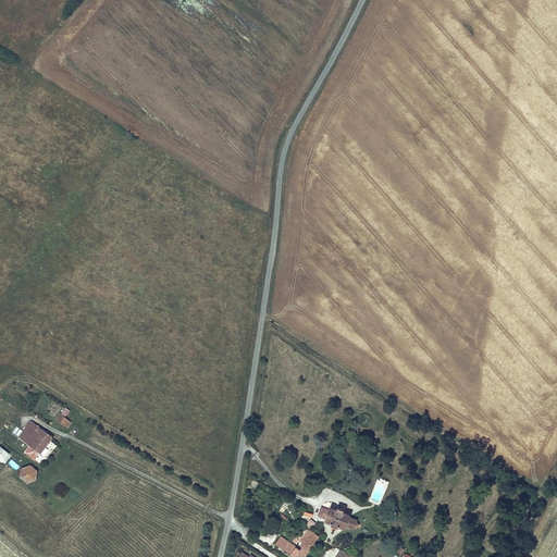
[(60,415),(57,419),(67,428),(71,422),(60,415)]
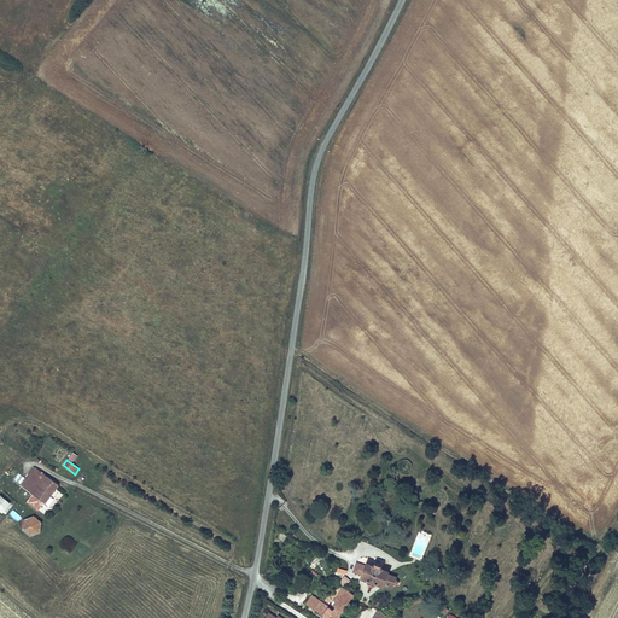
[(29,481),(24,488),(28,491),(42,472),(38,470),(29,481)]
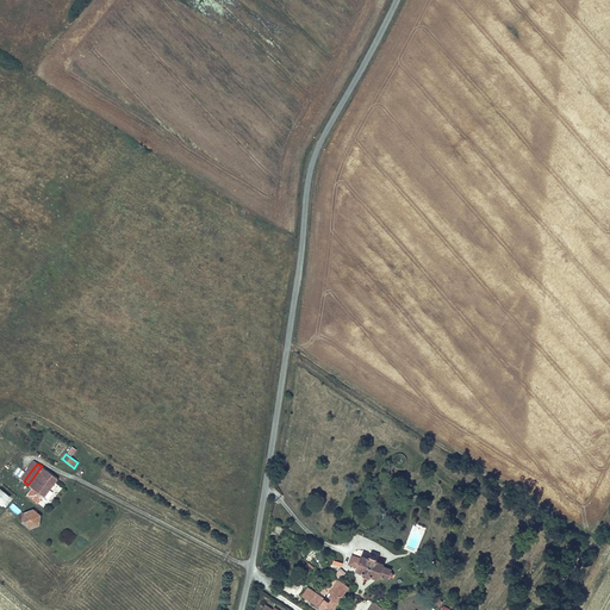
[(42,466),(27,485),(44,496),(57,478),(42,466)]
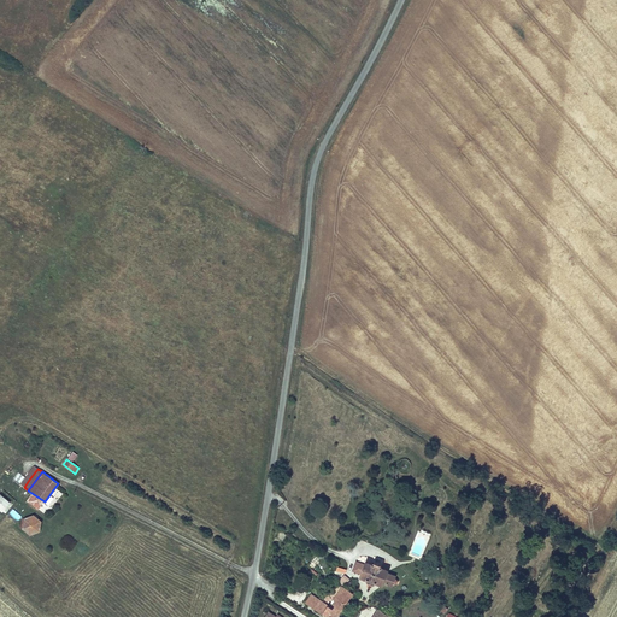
[(0,494),(0,509),(3,511),(10,503),(0,494)]
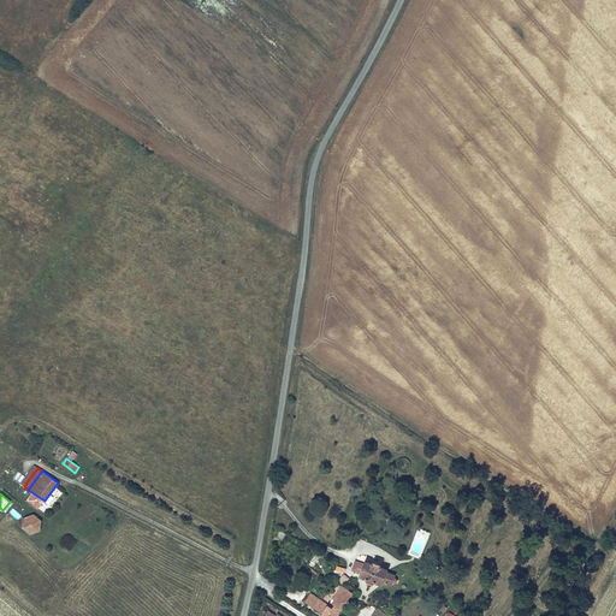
[(31,497),(29,501),(39,508),(41,504),(31,497)]
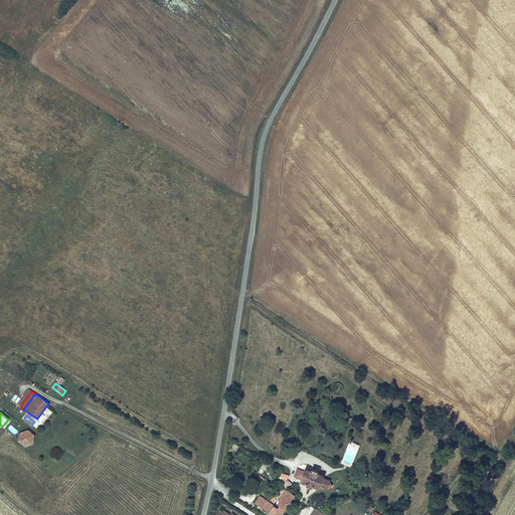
[(11,424),(8,428),(15,435),(18,431),(11,424)]
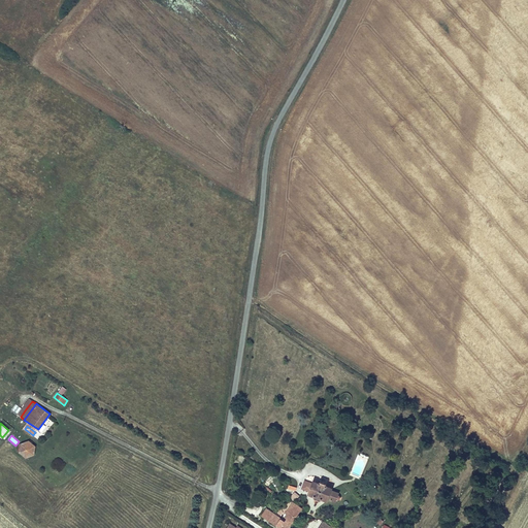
[(21,443),(20,453),(26,458),(34,455),(35,447),(29,441),(21,443)]
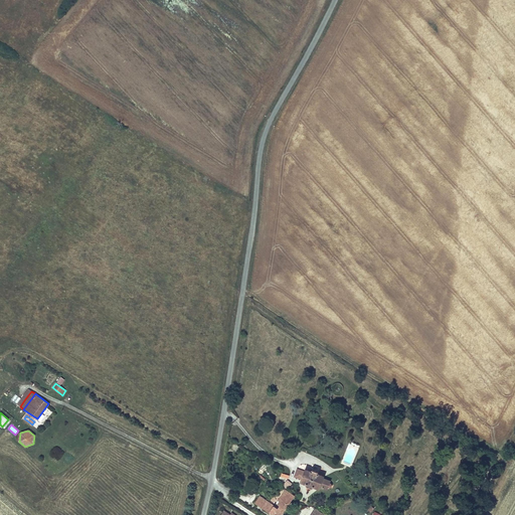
[(298,469),(295,477),(302,480),(301,482),(307,484),(306,486),(312,489),(313,487),(319,489),(320,486),(327,489),(328,487),(329,487),(331,487),(331,486),(331,484),(329,483),(330,482),(322,479),(323,477),(318,474),(318,472),(312,470),(311,472),(306,470),(305,472),(298,469)]
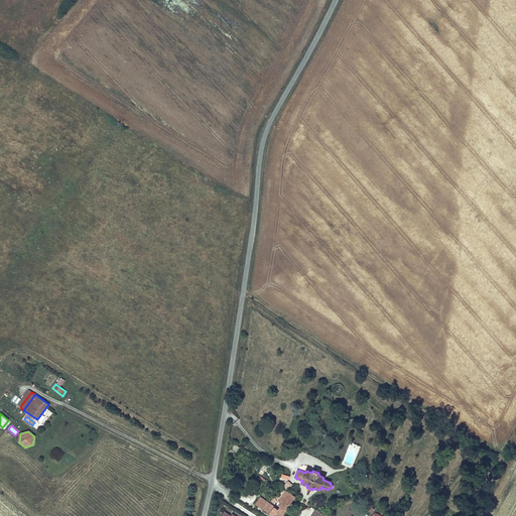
[(294,497),(286,491),(275,507),(260,497),(256,504),(273,515),(281,515),(294,498),(294,497)]
